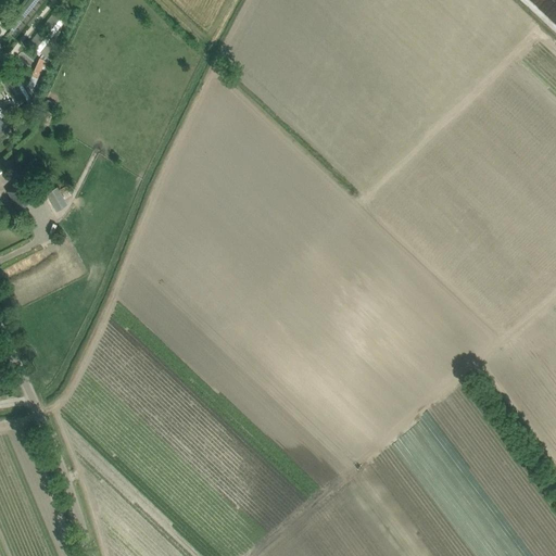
[(28,0),(7,27),(11,29),(8,34),(9,36),(37,0),(28,0)]
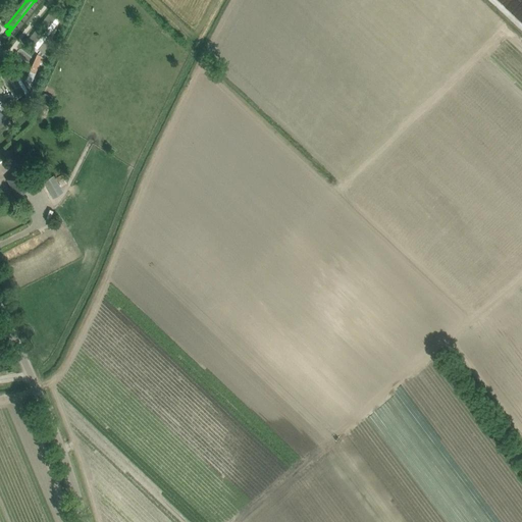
[(46,55),(51,41),(54,35),(50,32),(60,19),(55,16),(33,46),(37,49),(46,55)]
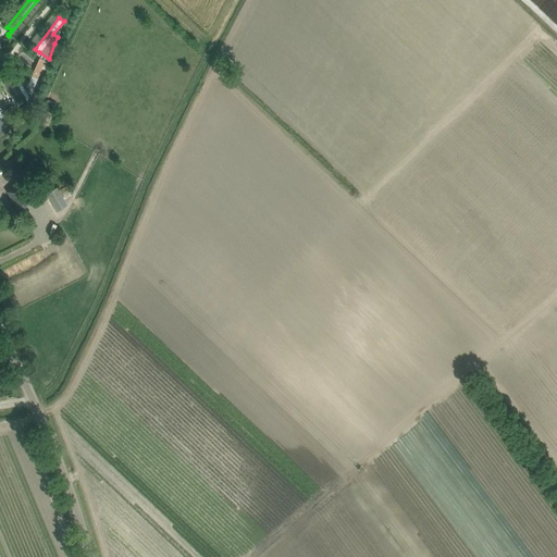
[(37,79),(46,60),(39,58),(31,76),(37,79)]
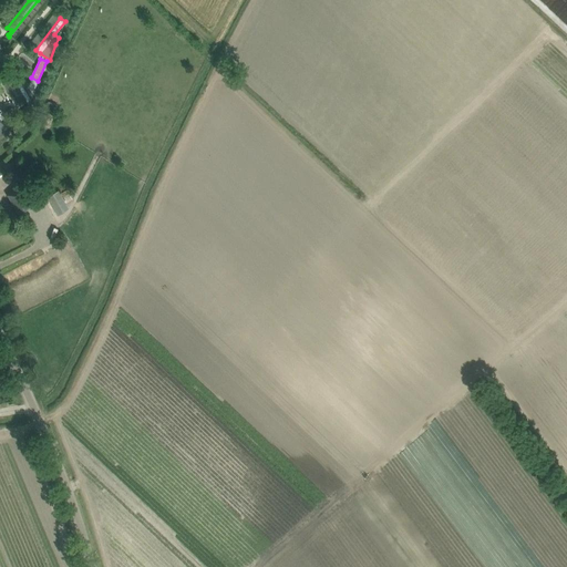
[(13,79),(3,84),(16,107),(27,101),(13,79)]
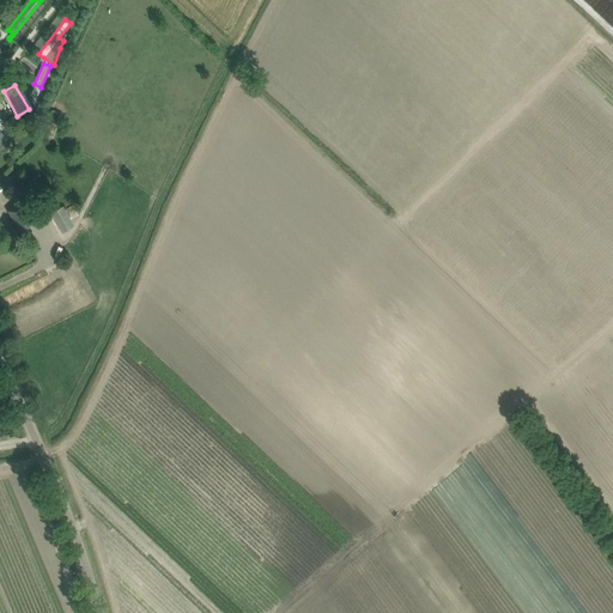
[(61,114),(50,109),(46,122),(55,126),(61,114)]
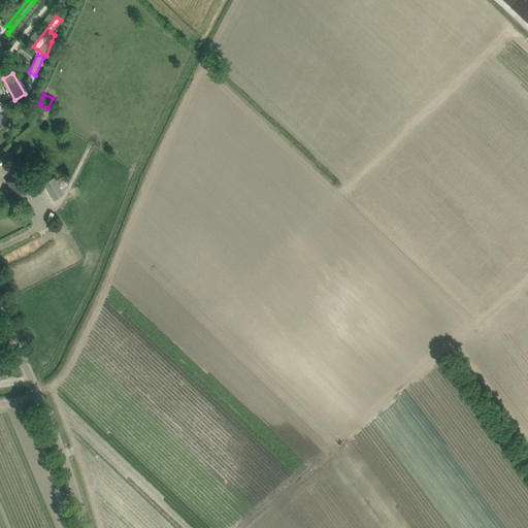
[(0,130),(8,126),(0,111),(2,110),(13,104),(11,100),(2,105),(0,101),(0,130)]
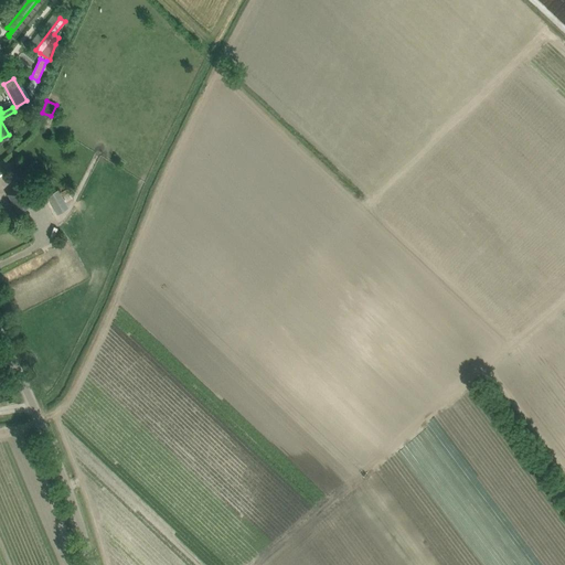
[(27,108),(20,113),(23,119),(31,115),(27,108)]
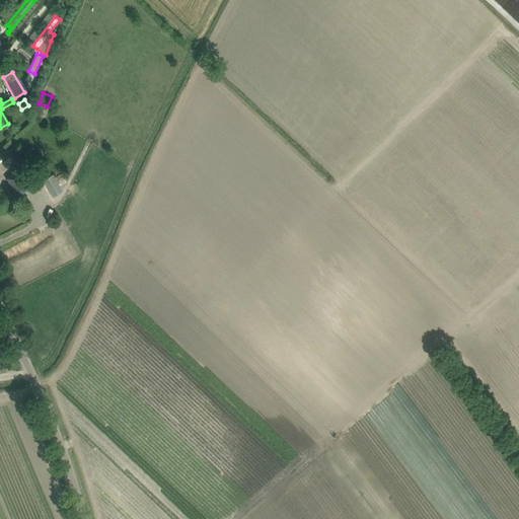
[(15,196),(33,186),(24,169),(6,178),(15,196)]
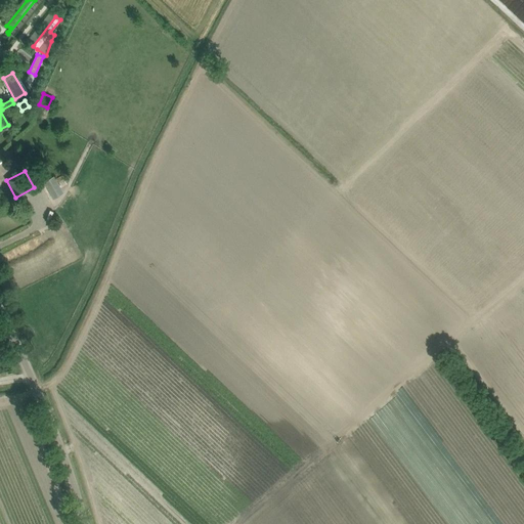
[(53,177),(47,180),(55,198),(62,193),(53,177)]
